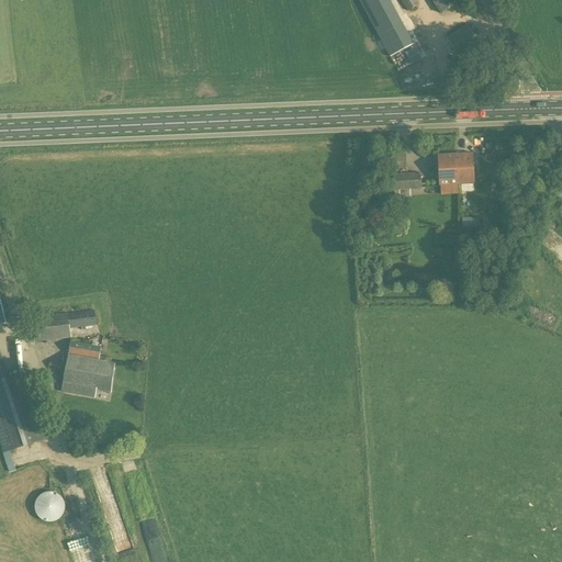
[(413,45),(388,0),(358,0),(390,57),(413,45)]
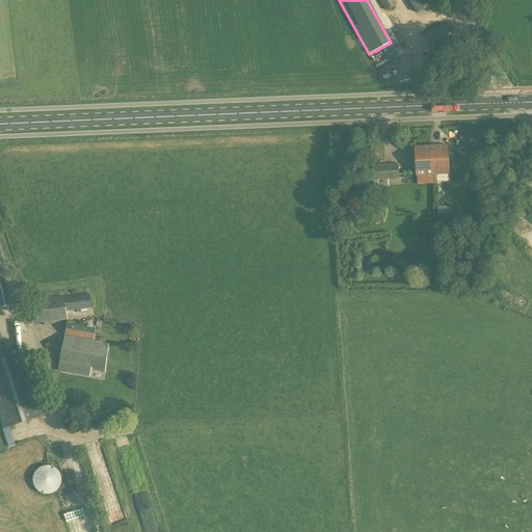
[(378,0),(387,11),(396,4),(393,0),(378,0)]
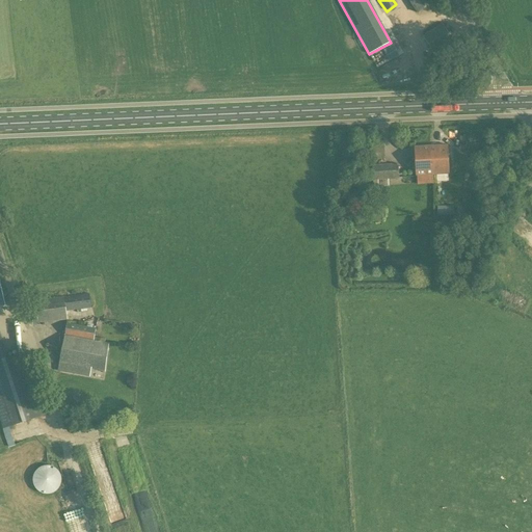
[(408,0),(418,14),(431,5),(427,0),(408,0)]
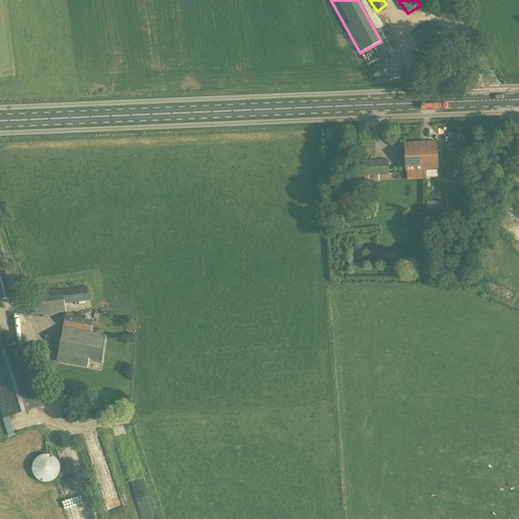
[(424,54),(443,42),(431,23),(412,35),(424,54)]
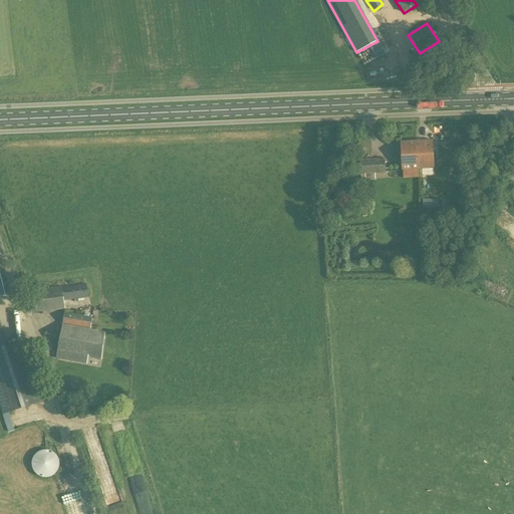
[(418,169),(434,168),(432,141),(409,142),(410,154),(416,154),(417,154),(418,169)]
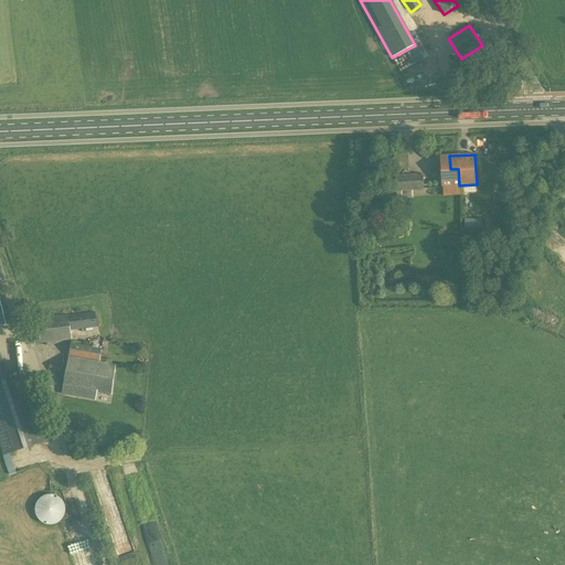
[(450,169),(449,156),(440,157),(443,187),(459,185),(458,169),(457,169),(450,169)]
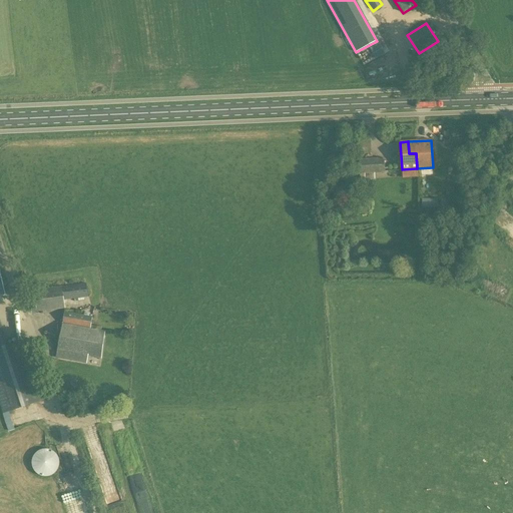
[(375,173),(385,173),(384,158),(359,160),(360,174),(365,174),(365,179),(375,179),(375,173)]
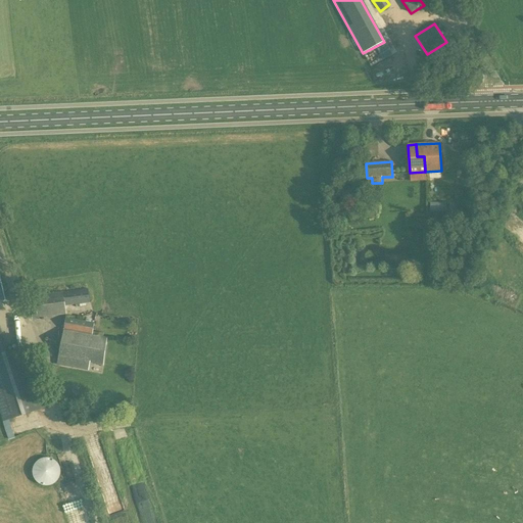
[(65,306),(90,303),(88,288),(35,296),(38,319),(66,315),(65,306)]
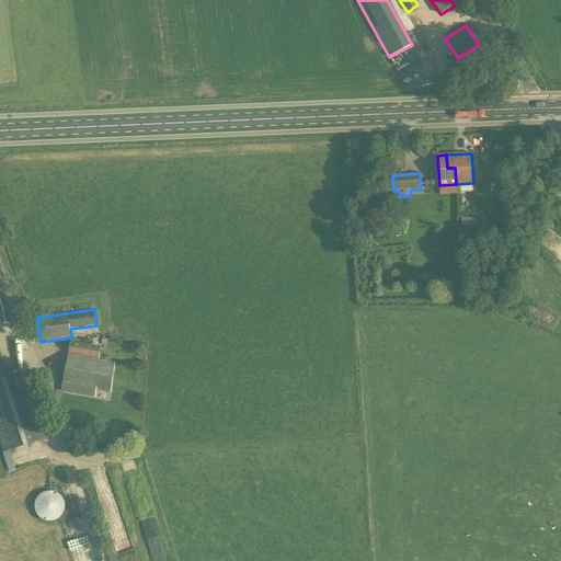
[(111,392),(115,363),(98,361),(101,347),(70,342),(61,391),(90,396),(91,388),(111,392)]
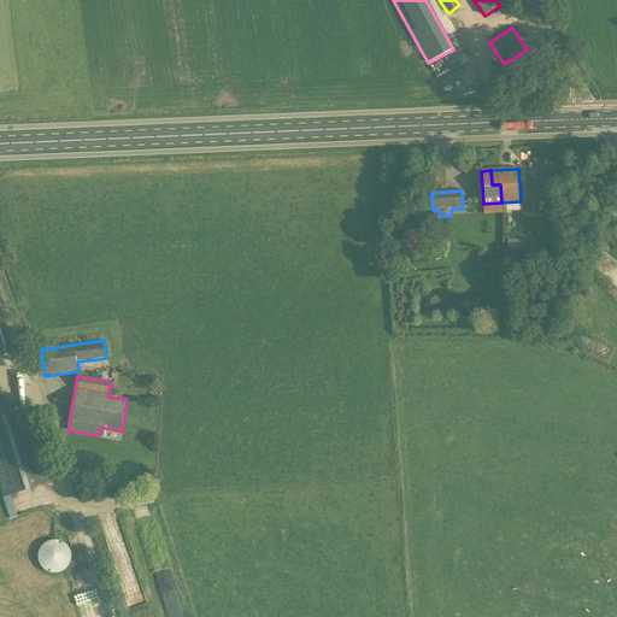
[(0,491),(3,499),(53,482),(29,409),(0,417),(0,491)]
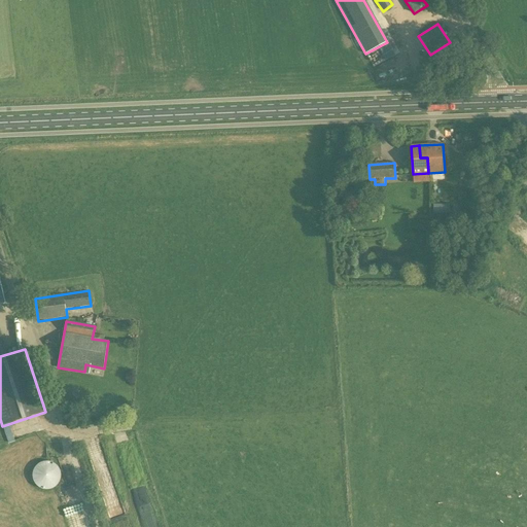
[(50,462),(45,461),(40,463),(36,465),(34,469),(32,475),(33,480),(35,484),(38,488),(43,490),(47,490),(53,489),(57,486),(60,482),(61,477),(61,472),(58,467),(55,464),(50,462)]
